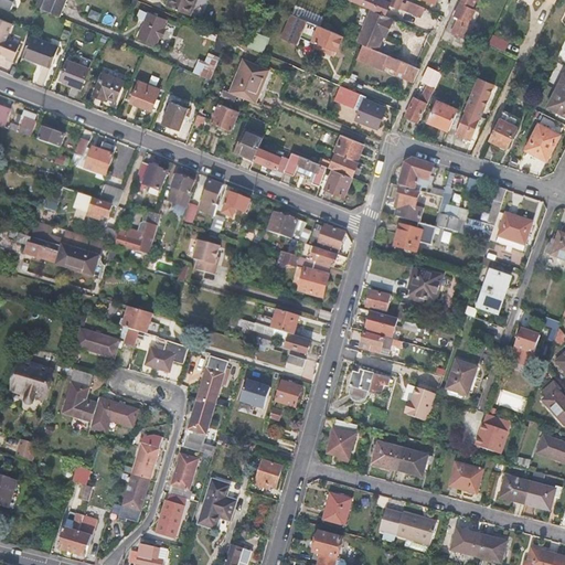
[(0,0),(0,6),(11,10),(14,0),(0,0)]
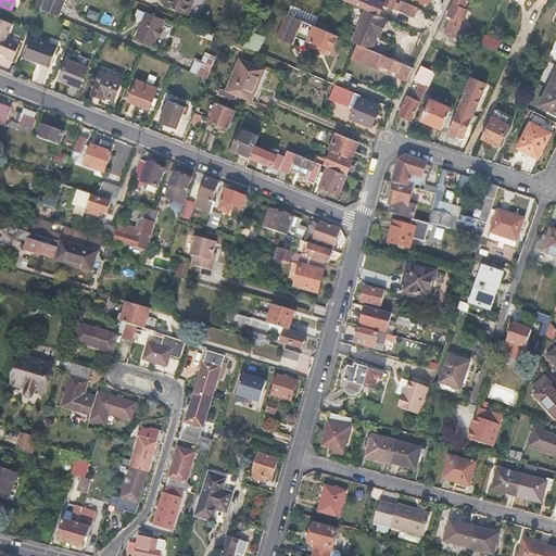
[(46,0),(42,9),(59,15),(65,0),(46,0)]
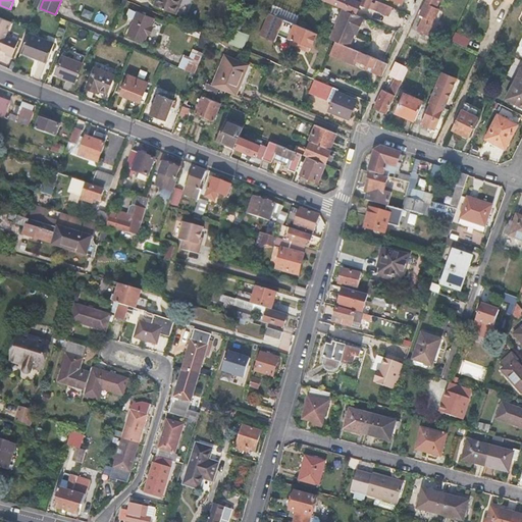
[(155,0),(153,5),(176,15),(181,0),(155,0)]
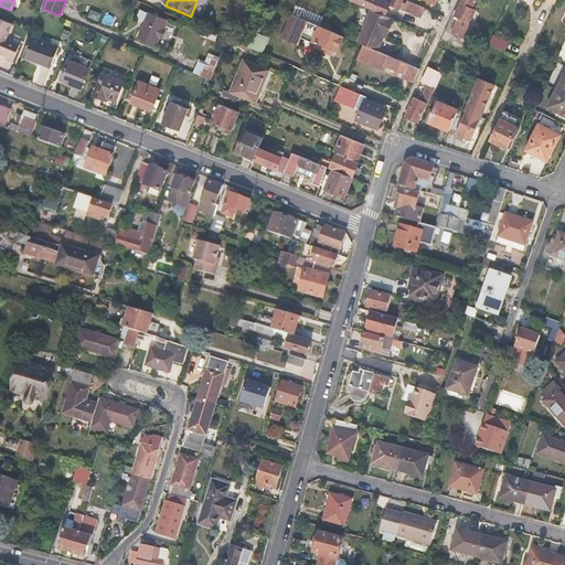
[(398,9),(402,0),(354,0),(354,2),(370,9),(385,16),(390,6),(398,9)]
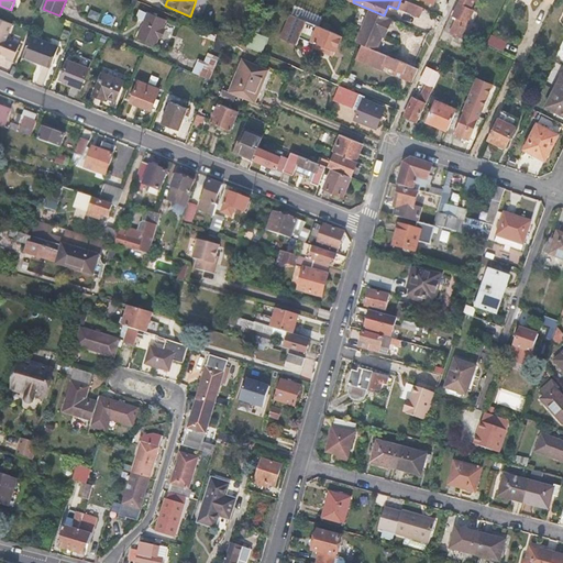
[(473,11),(470,10),(474,0),(461,0),(453,17),(457,18),(451,32),(455,34),(454,36),(456,37),(457,35),(466,40),(473,26),(470,24),(475,12),(473,12),(473,11)]
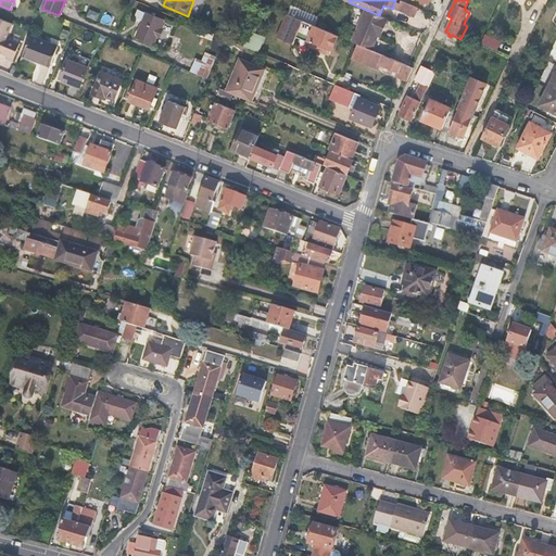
[(418,9),(403,2),(400,11),(414,17),(418,9)]
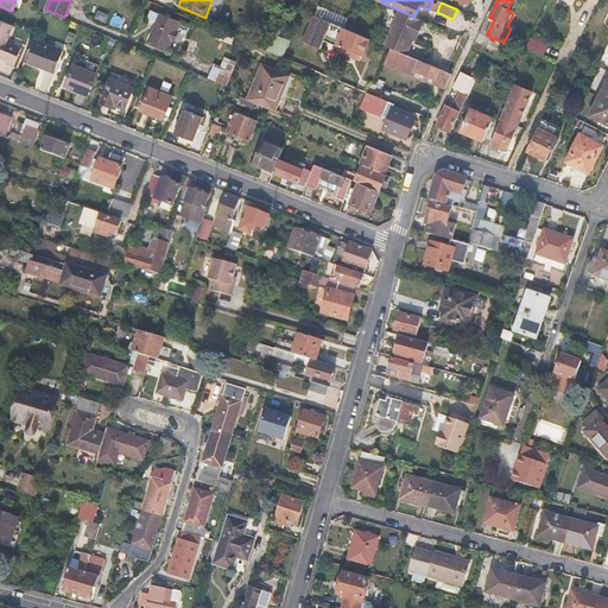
[(415,17),(398,10),(384,45),(391,49),(405,55),(411,39),(415,32),(418,33),(424,21),(415,17)]
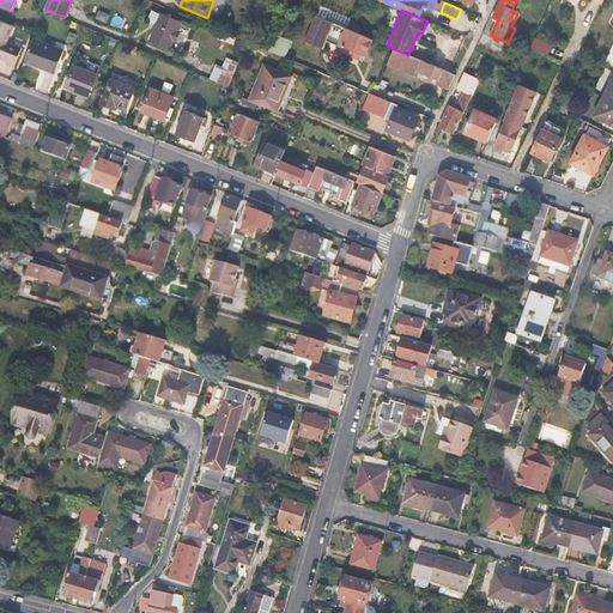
[(178,22),(155,12),(151,20),(157,23),(150,41),(168,48),(170,41),(175,30),(178,22)]
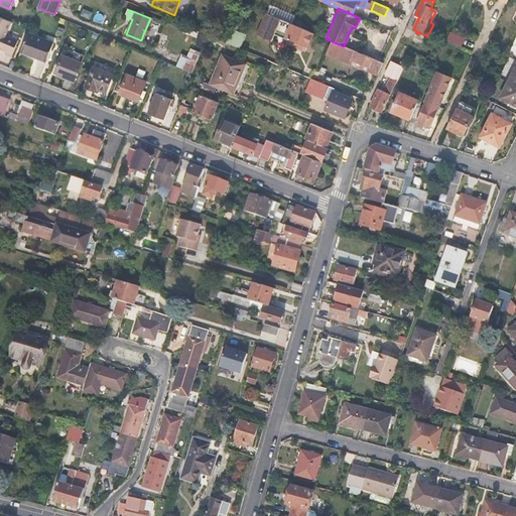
[(293,25),(265,13),(257,35),(271,41),(275,34),(286,39),(285,42),(299,48),(301,43),(306,45),(312,33),(293,25)]
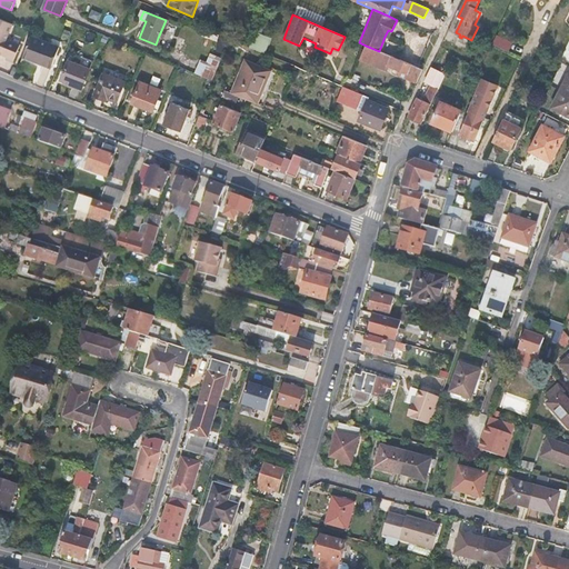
[(0,52),(6,56),(5,59),(13,62),(20,45),(8,39),(13,25),(0,18),(0,52)]
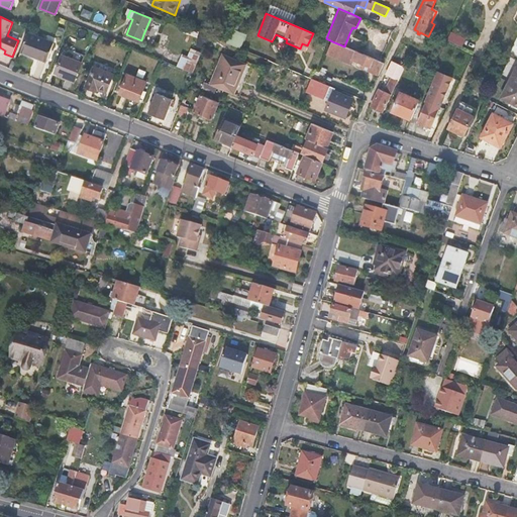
[(231,30),(226,42),(238,47),(243,35),(231,30)]
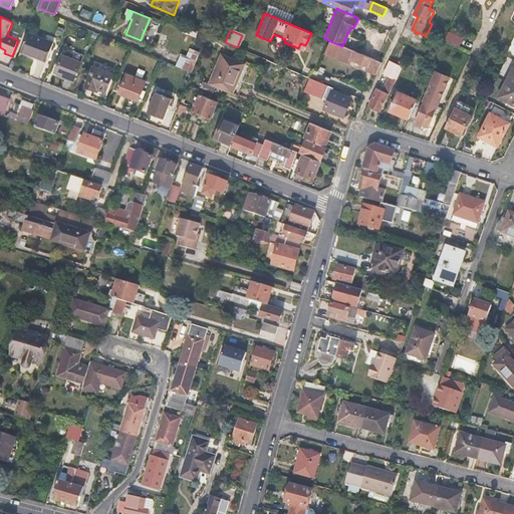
[(459,47),(463,39),(449,32),(445,40),(459,47)]
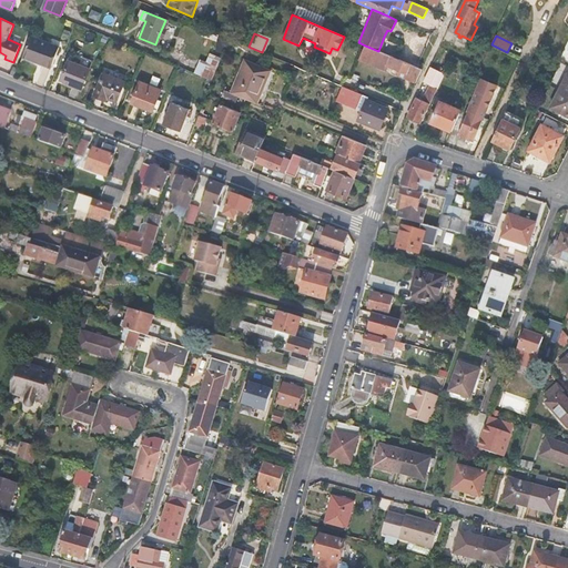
[(31,37),(23,56),(52,68),(60,49),(31,37)]
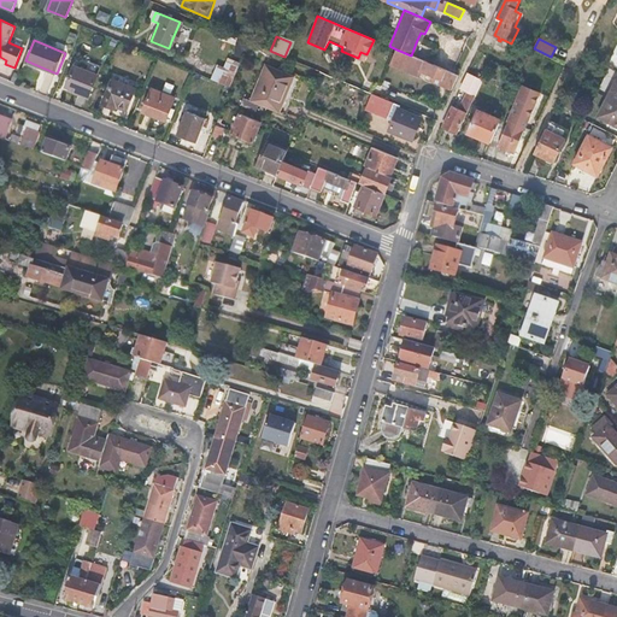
[(430,76),(445,82),(442,87),(451,90),(458,76),(411,56),(397,50),(391,65),(418,77),(421,72),(430,76)]
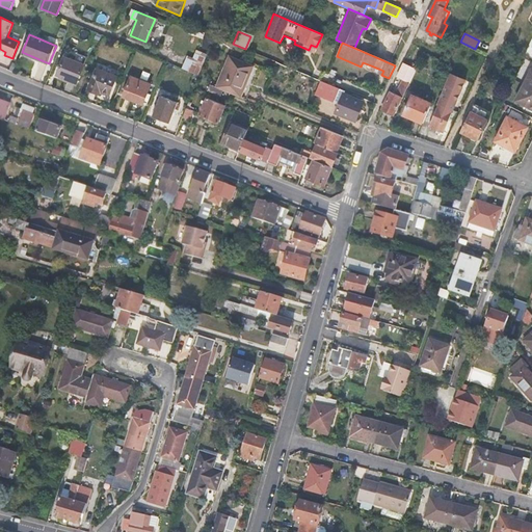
[(187,56),(183,69),(200,75),(206,57),(195,53),(193,58),(187,56)]
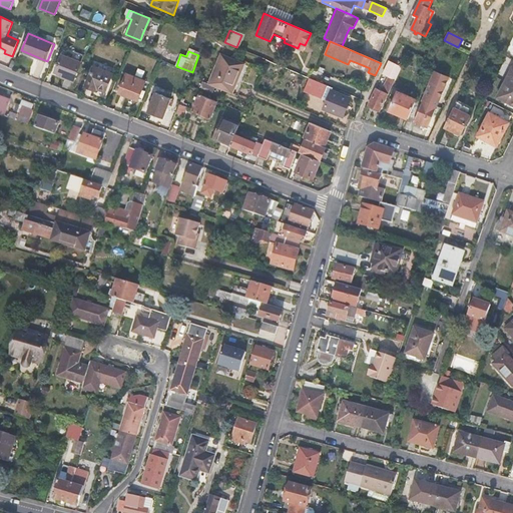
[(208,83),(202,81),(200,86),(213,91),(215,86),(232,93),(244,63),(221,53),(208,83)]
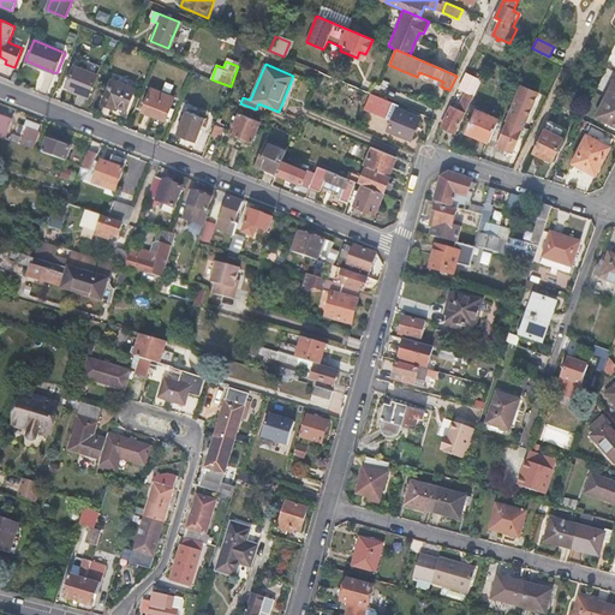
[(66,88),(89,97),(99,75),(76,66),(66,88)]
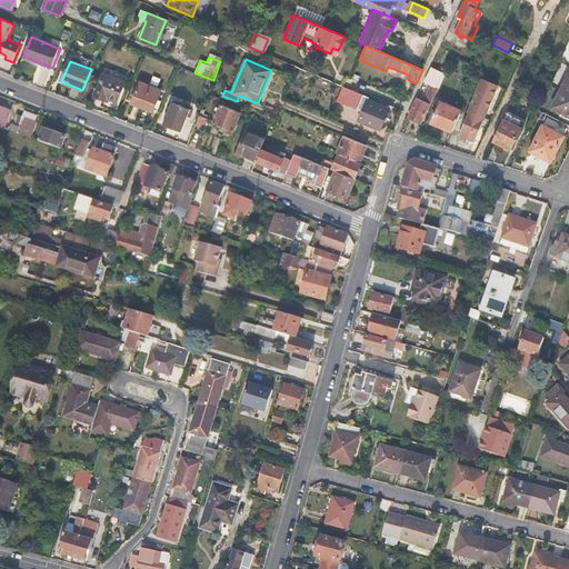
[(417,99),(408,117),(421,123),(429,106),(431,106),(445,76),(431,69),(425,82),(431,86),(423,102),(417,99)]
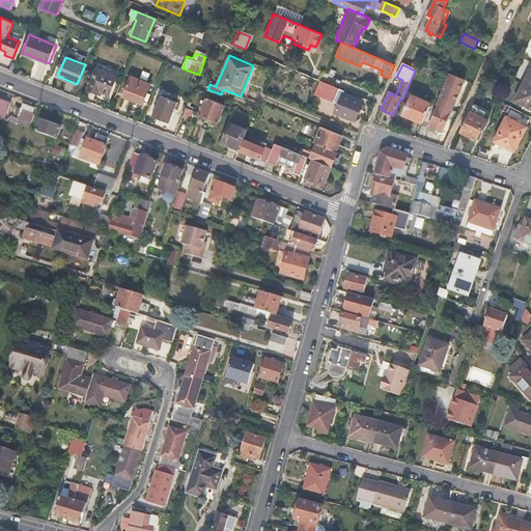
[(369,70),(381,75),(383,71),(370,65),(369,70)]
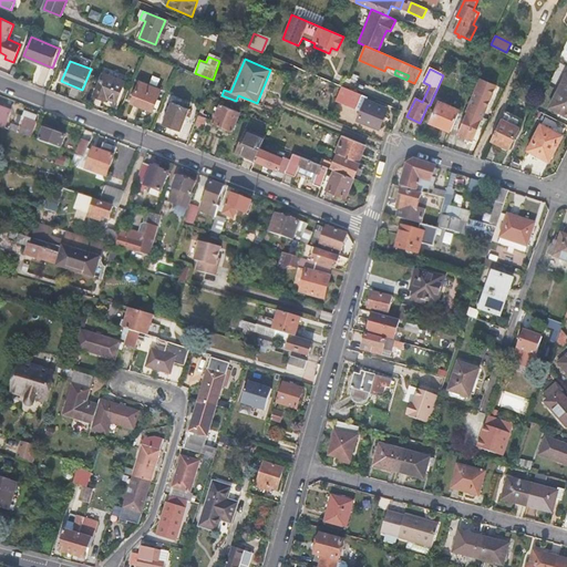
[(125,82),(104,73),(95,96),(105,100),(106,98),(117,102),(125,82)]
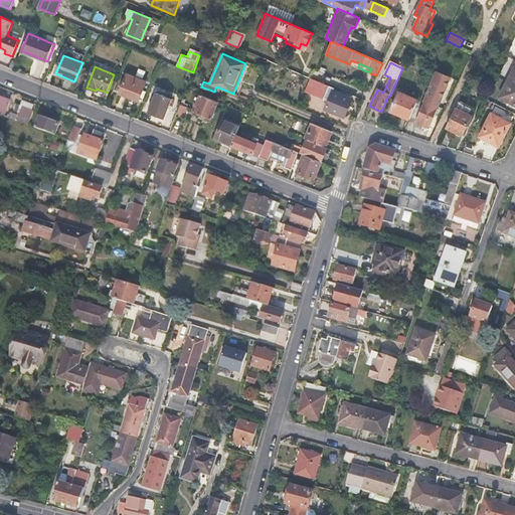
[(128,74),(120,94),(138,102),(146,81),(128,74)]
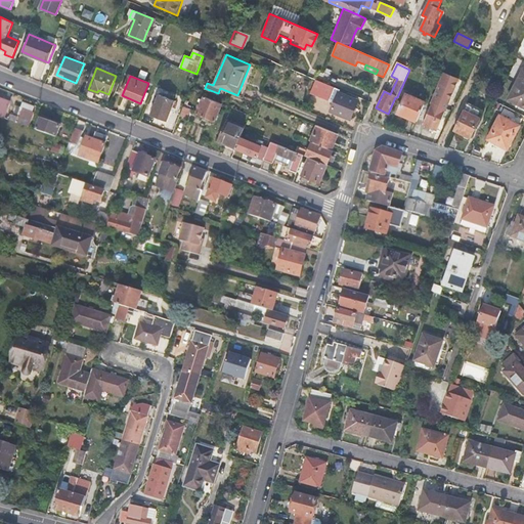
[(339,90),(315,80),(310,93),(331,102),(331,100),(334,101),(330,112),(349,120),(357,100),(338,92),(339,90)]
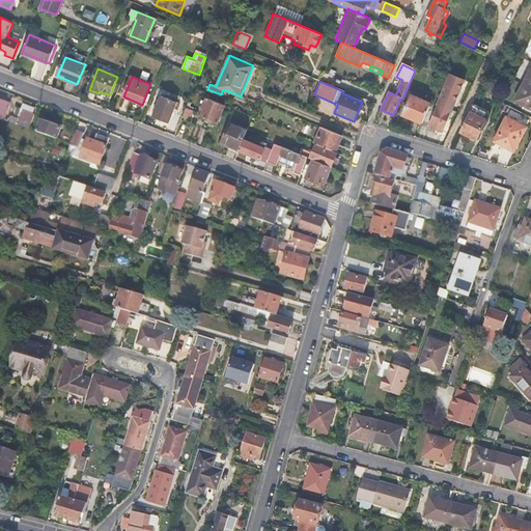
[(530,88),(523,85),(515,101),(530,107),(530,88)]
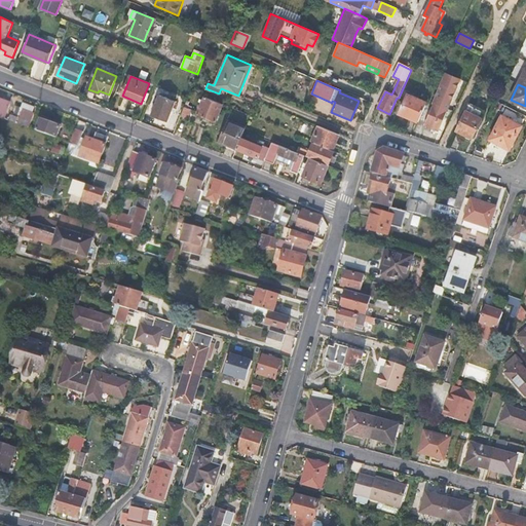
[(408,94),(399,113),(418,122),(427,103),(408,94)]
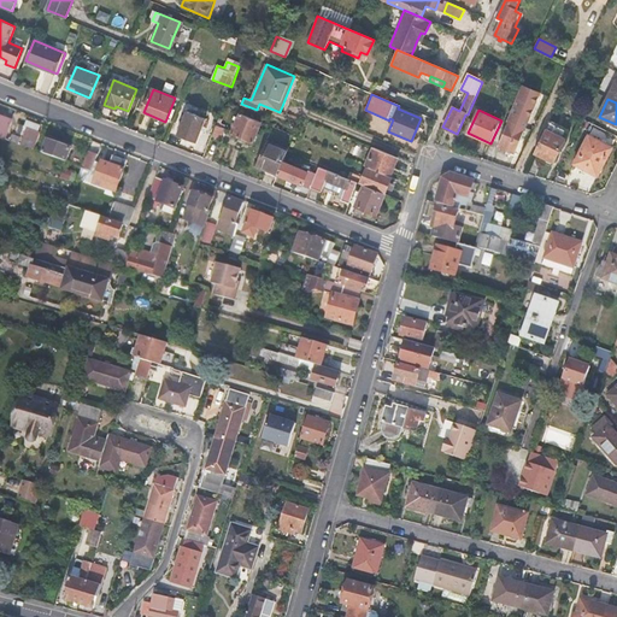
[(178,135),(197,144),(206,119),(187,112),(178,135)]
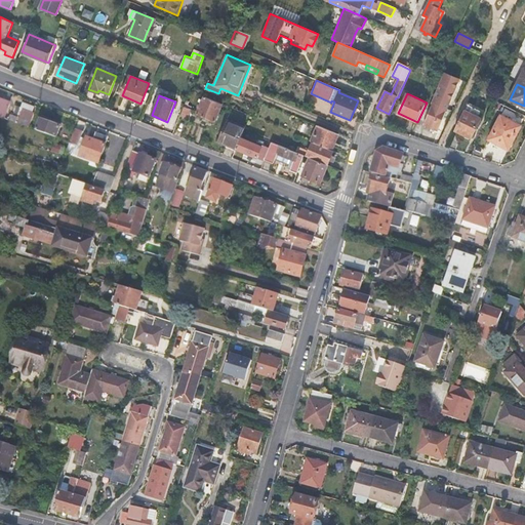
[(223,104),(205,96),(198,114),(214,122),(223,104)]
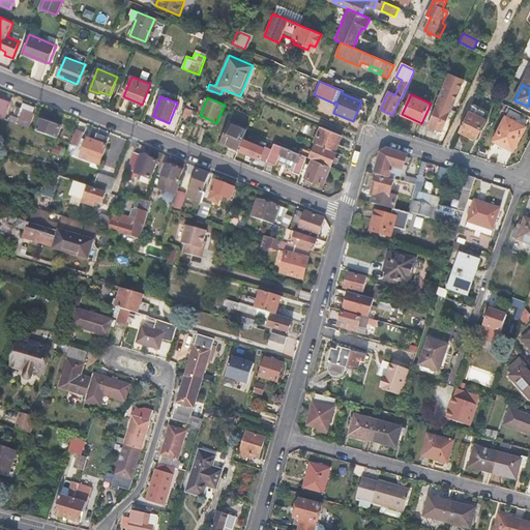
[(0,118),(4,120),(9,105),(0,100),(0,118)]
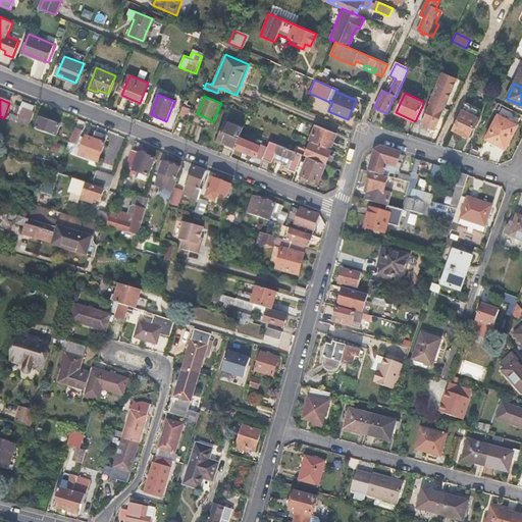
[(430,102),(421,123),(435,129),(445,108),(430,102)]
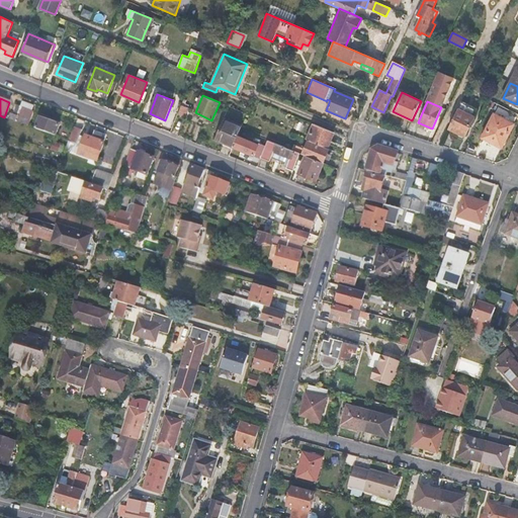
[(448,128),(457,133),(459,130),(466,134),(479,109),(461,101),(448,128)]
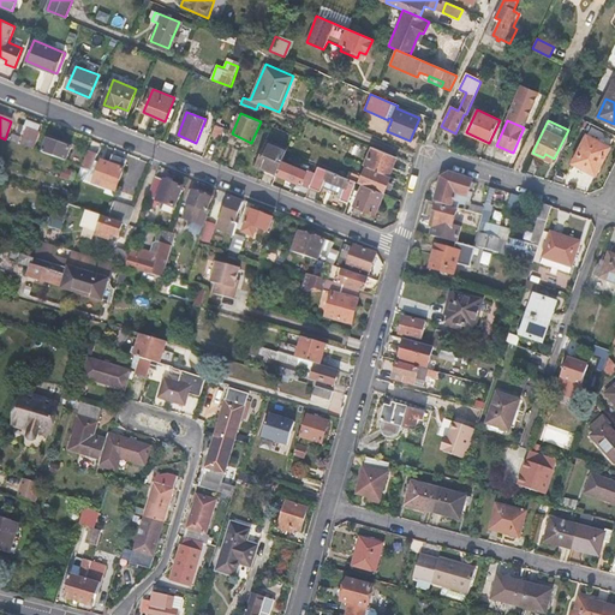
[(21,145),(34,150),(40,133),(37,132),(39,126),(27,121),(22,133),(25,136),(21,145)]
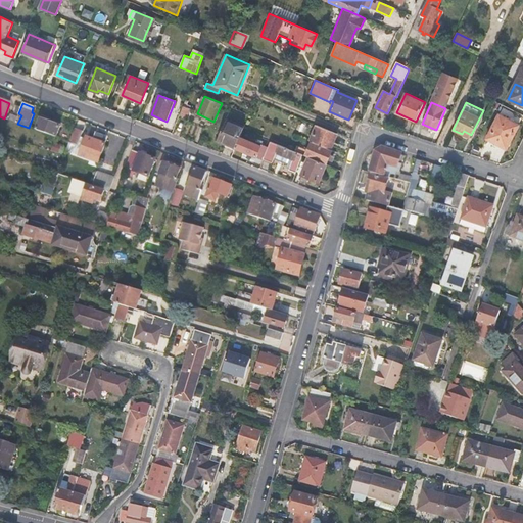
[(183,106),(180,115),(187,119),(191,109),(183,106)]
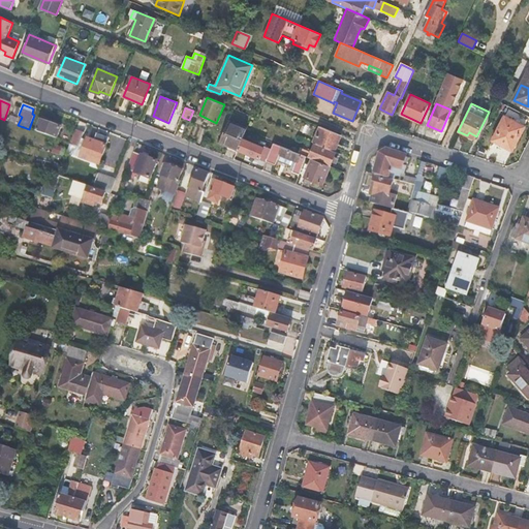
[(8,116),(6,121),(14,124),(17,119),(8,116)]
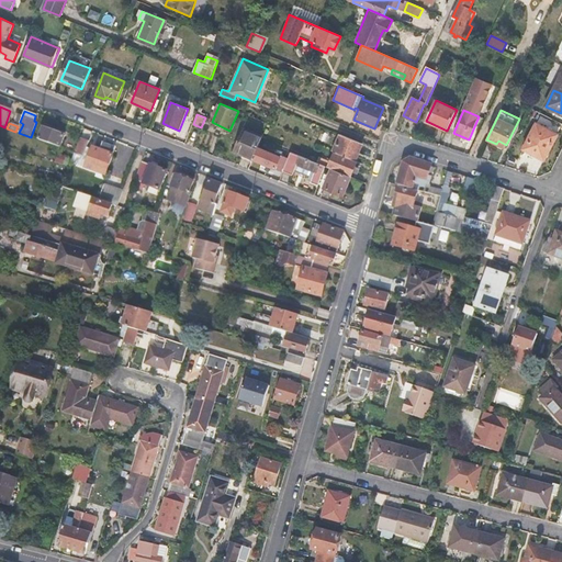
[(536,123),(524,148),(544,159),(558,134),(536,123)]
